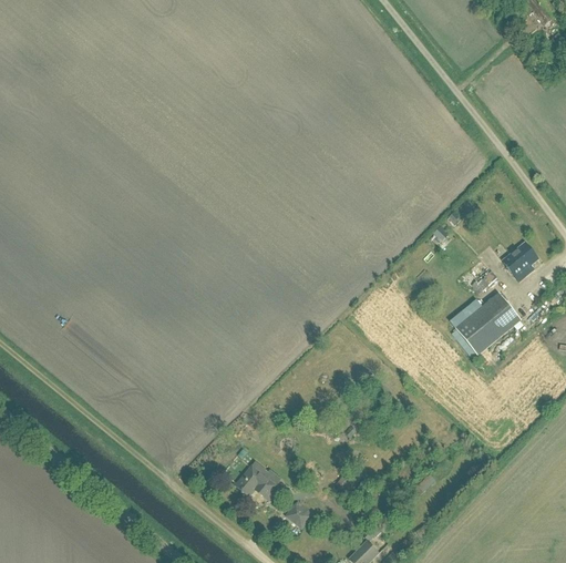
[(559,17),(545,0),(527,0),(522,4),(528,13),(532,10),(544,26),(544,24),(549,20),(552,23),(559,17)]
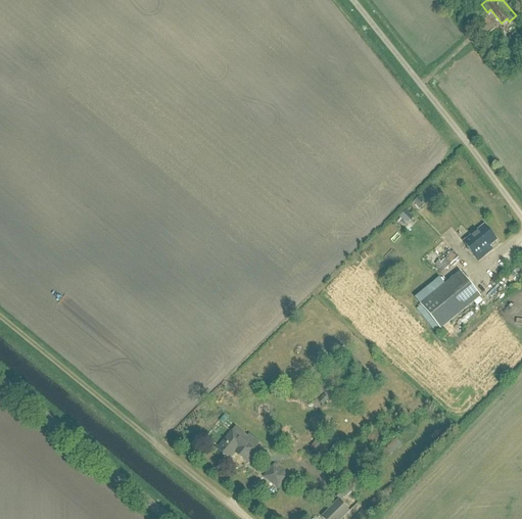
[(406,207),(399,214),(406,218),(411,213),(406,207)]
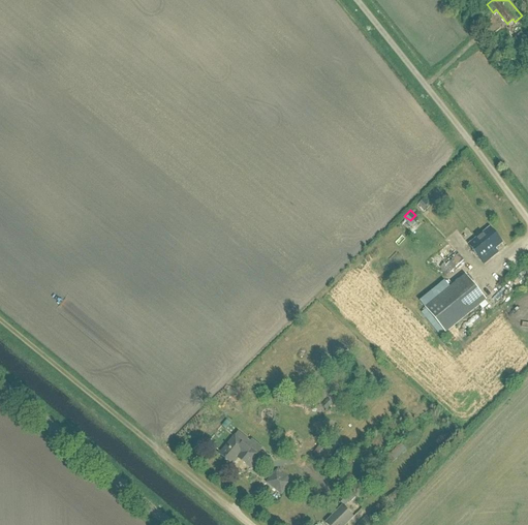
[(484,261),(497,250),(494,246),(501,240),(489,224),(468,242),(484,261)]
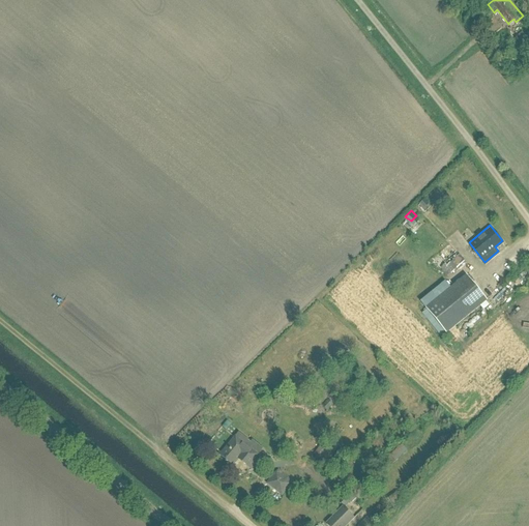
[(446,272),(463,256),(454,249),(438,264),(446,272)]
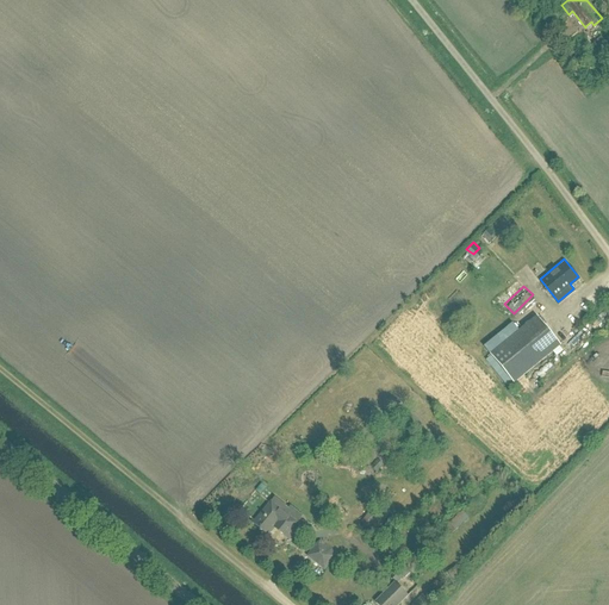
[(513,381),(559,343),(536,315),(489,353),(513,381)]
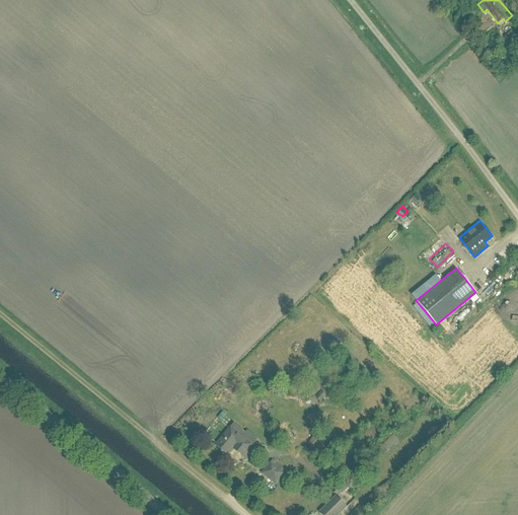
[(215,439),(213,441),(227,453),(232,446),(244,456),(253,444),(241,434),(244,430),(233,421),(225,430),(220,437),(221,437),(217,441),(215,439)]
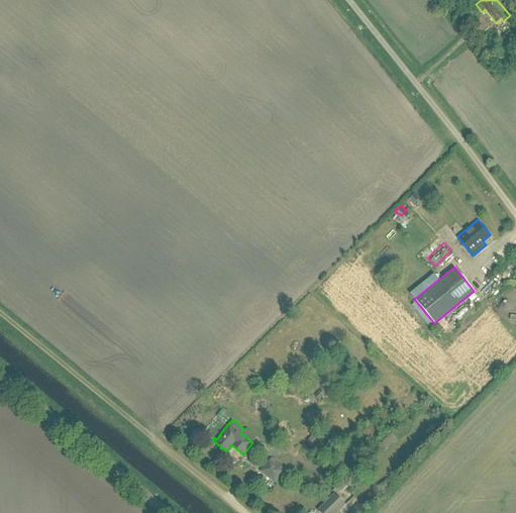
[(380,441),(375,445),(381,451),(385,447),(380,441)]
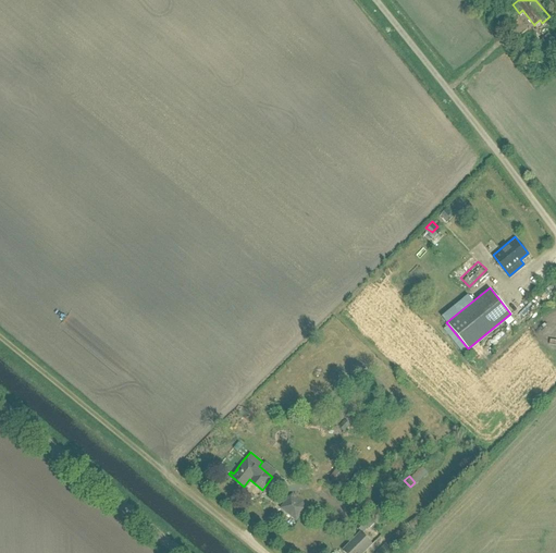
[(295,517),(306,504),(292,492),(281,505),(295,517)]
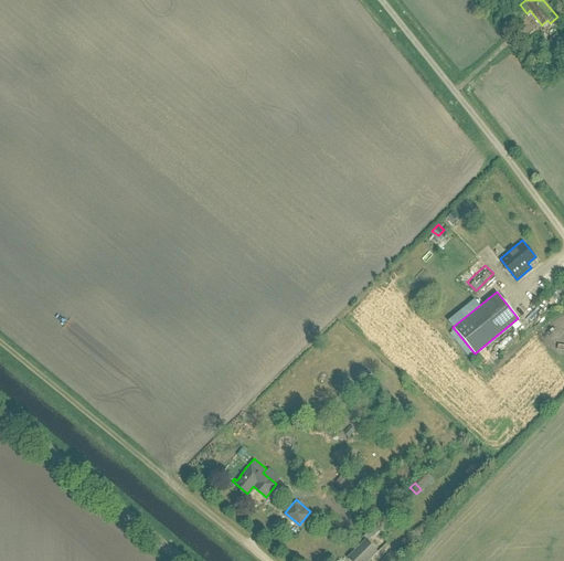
[(365,560),(376,550),(365,539),(364,538),(347,556),(352,560),(365,560)]
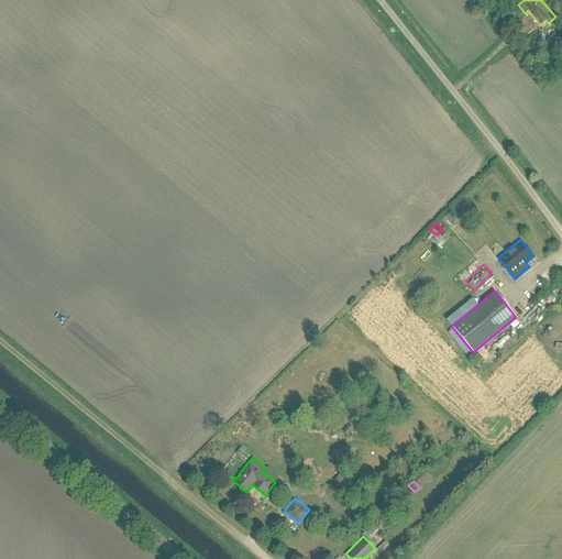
[(378,558),(388,558),(395,554),(388,546),(377,557),(378,558)]
